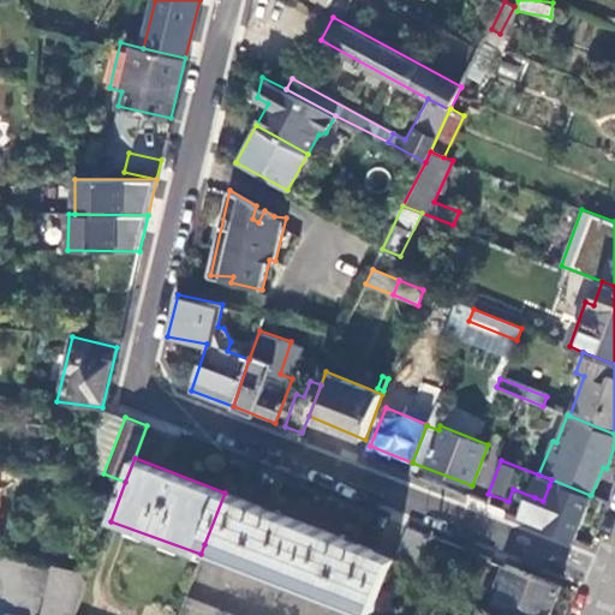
[(539,511),(535,524),(572,539),(585,508),(587,501),(549,485),(543,501),(539,511)]
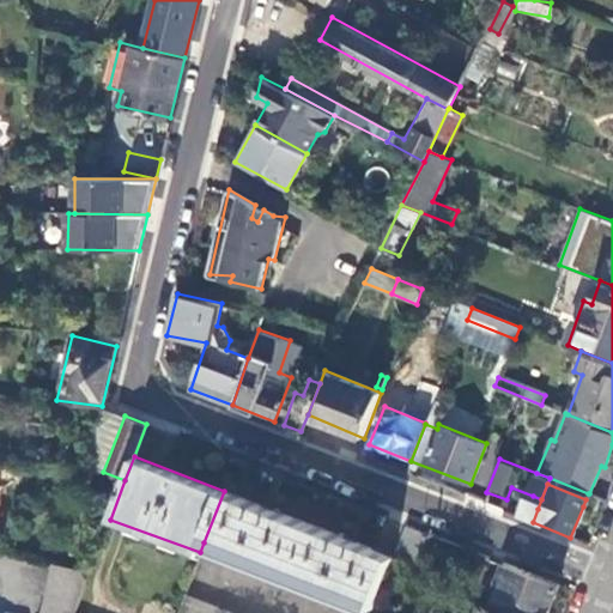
[(394,557),(224,491),(204,542),(368,606),(374,608),(394,557)]
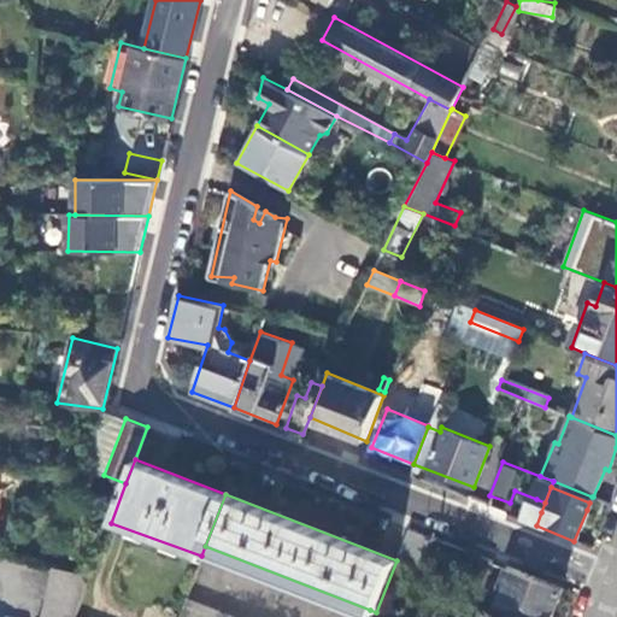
[(604,516),(609,503),(593,497),(592,497),(589,503),(587,510),(604,516)]
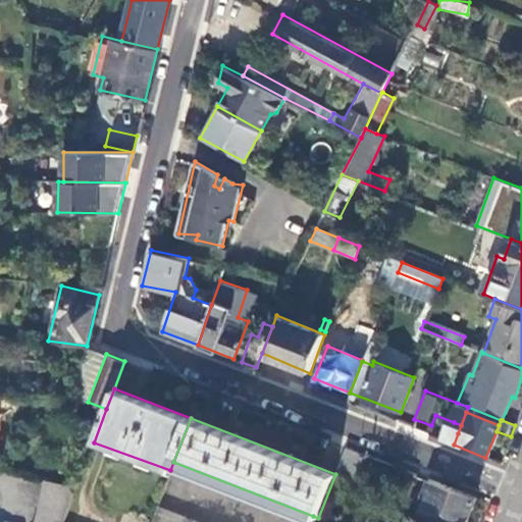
[(461,425),(454,422),(451,431),(458,433),(461,425)]
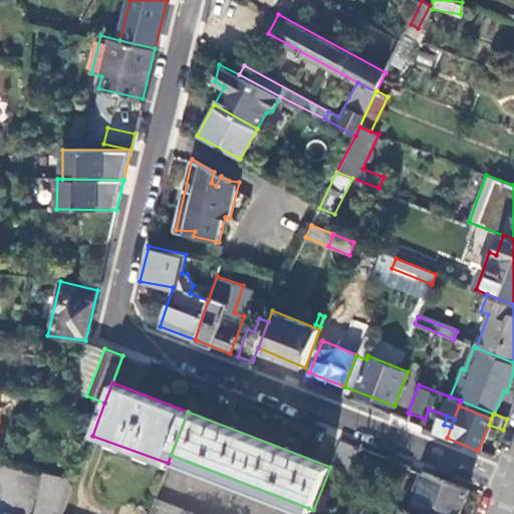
[(62,513),(73,485),(70,477),(43,472),(34,513),(62,513)]
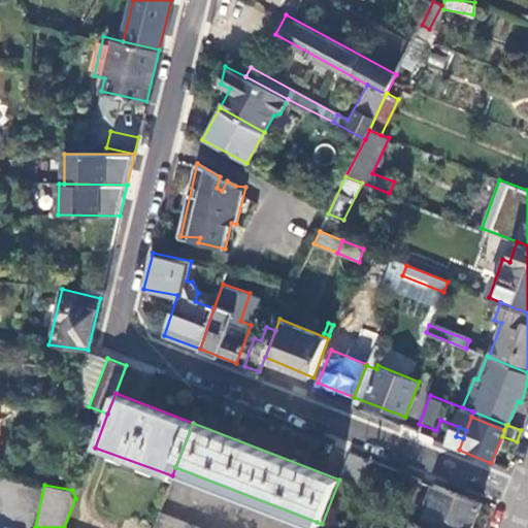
[(471,527),(482,502),(435,485),(428,502),(432,503),(422,527),(414,523),(410,527),(471,527)]
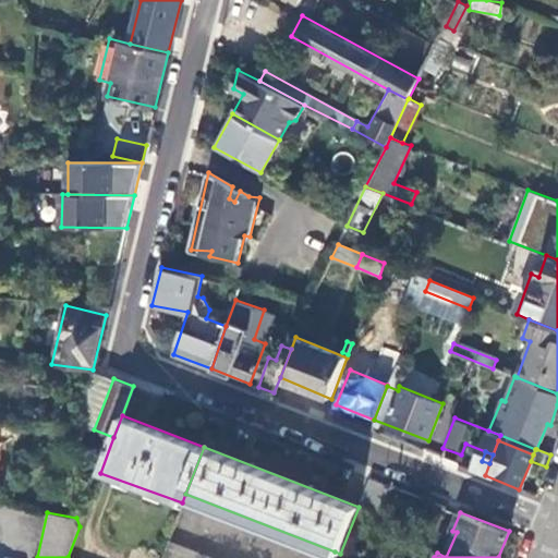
[(209,557),(167,542),(160,557),(209,557)]
